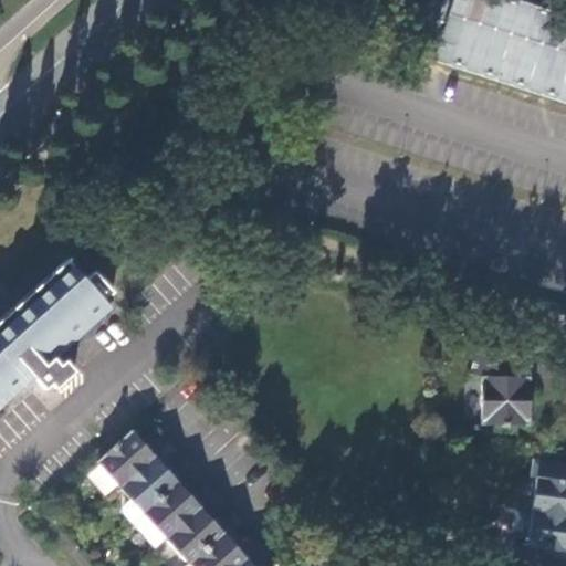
[(565,16),(515,0),(451,0),(432,61),(565,102),(565,16)]
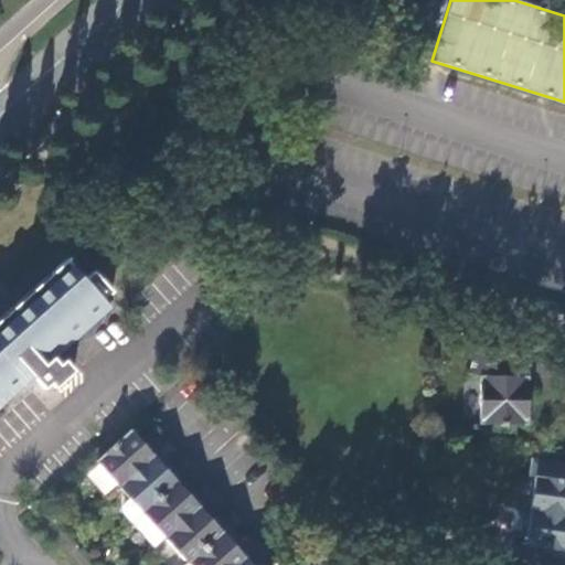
[(112,307),(70,259),(29,295),(0,320),(0,406),(34,375),(45,388),(52,382),(56,387),(76,370),(66,359),(61,364),(55,358),(112,307)]
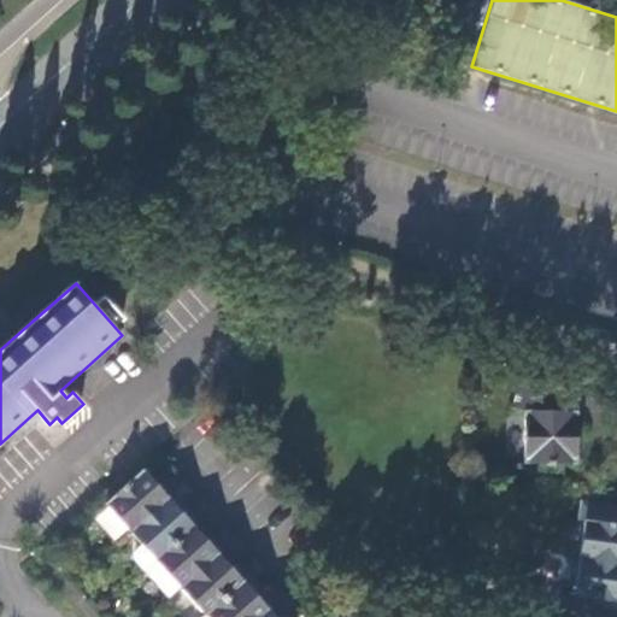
[(576,403),(579,394),(535,380),(522,375),(513,404),(524,409),(524,462),(577,462),(577,407),(571,409),(571,401),(576,403)]
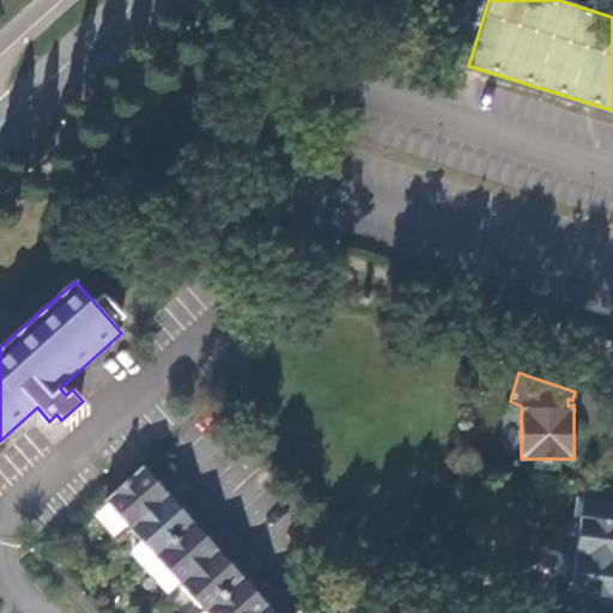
[(128,530),(182,481),(174,472),(158,485),(140,466),(102,502),(128,530)]
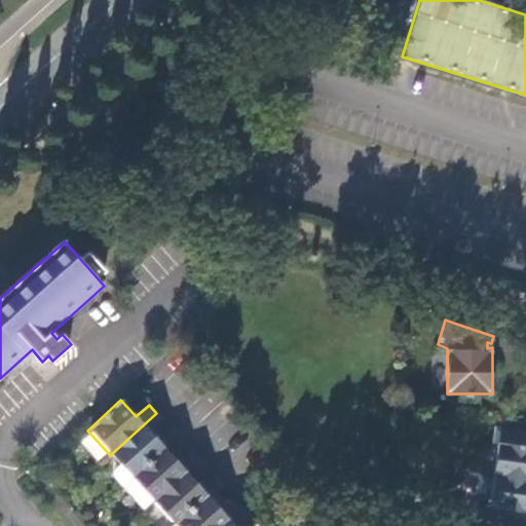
[(156,413),(110,455),(120,467),(132,479),(165,448),(152,435),(165,423),(156,413)]
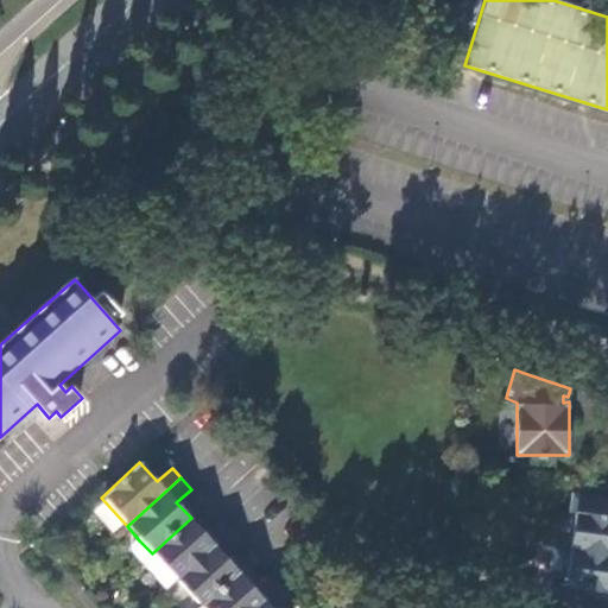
[(575,508),(570,548),(607,552),(607,495),(572,491),(570,507),(575,508)]
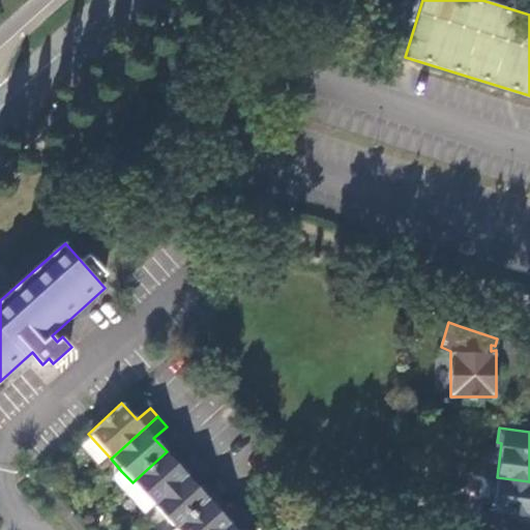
[(194,455),(180,467),(167,451),(133,482),(154,506),(201,464),(194,455)]
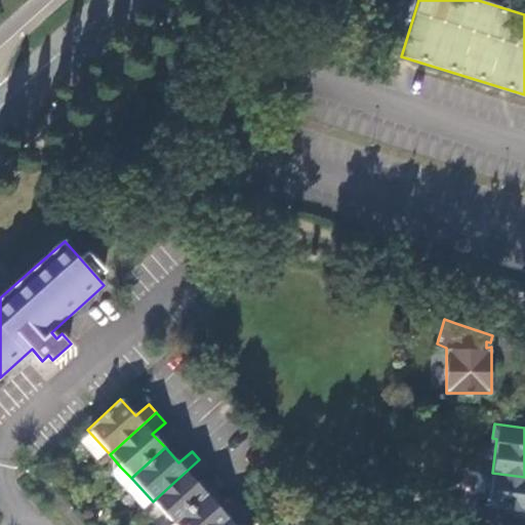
[(199,459),(153,501),(174,524),(207,494),(194,480),(207,469),(199,459)]
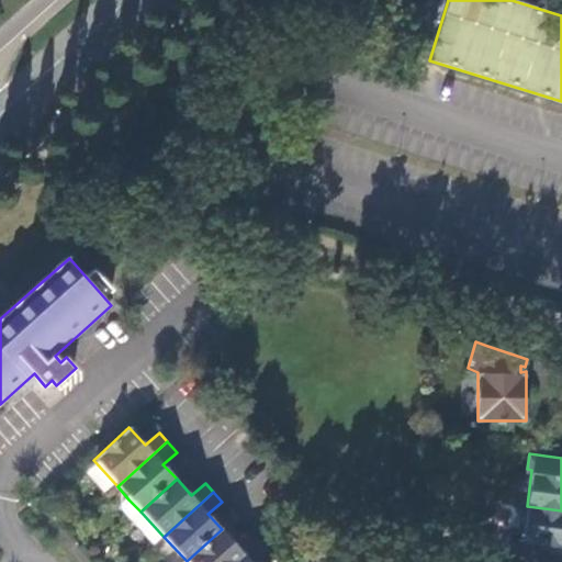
[(141,512),(128,499),(122,505),(122,513),(130,521),(141,512)]
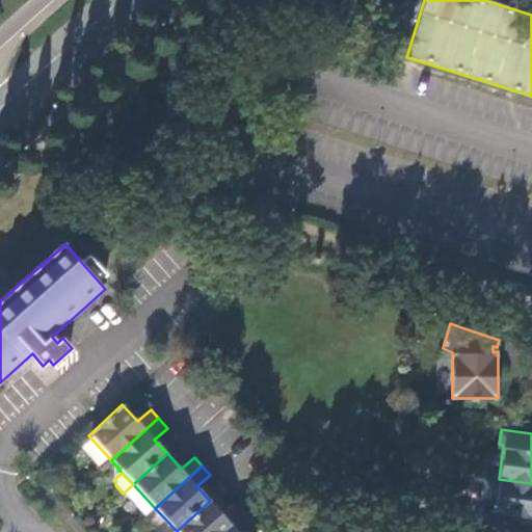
[(531,531),(531,483),(499,479),(481,477),(473,524),(486,526),(531,531)]
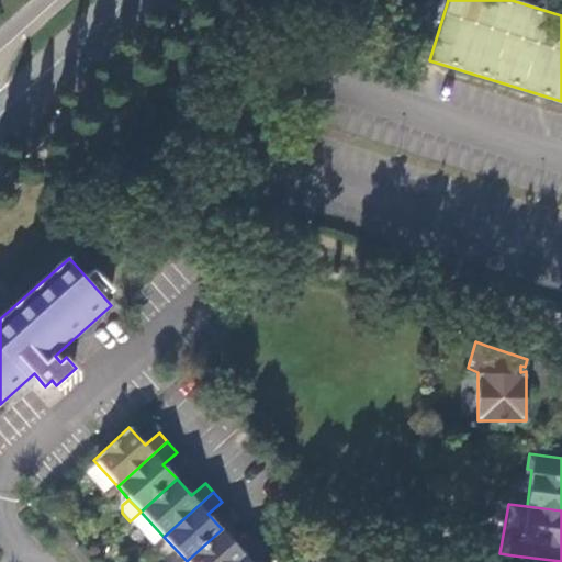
[(164,537),(141,512),(130,521),(153,547),(164,537)]
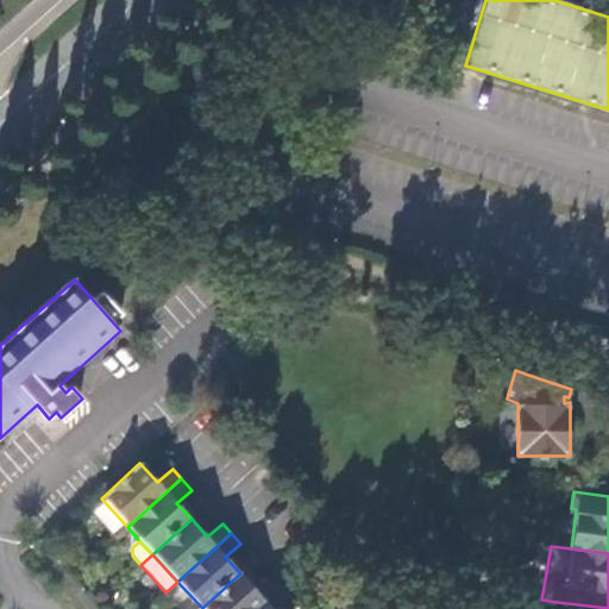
[(201,608),(256,608),(281,588),(271,577),(256,590),(240,573),(202,608),(201,608)]
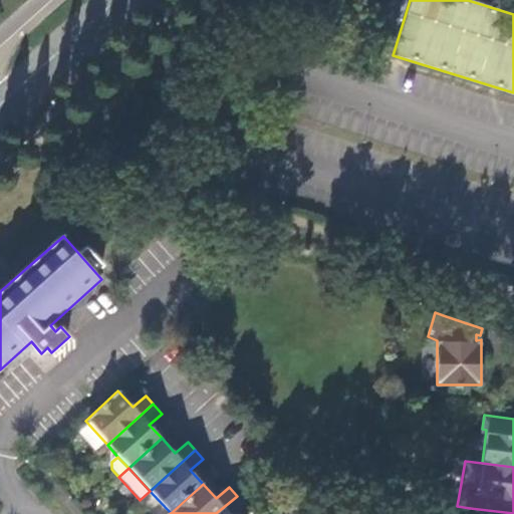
[(231,513),(245,503),(237,496),(216,513),(231,513)]
